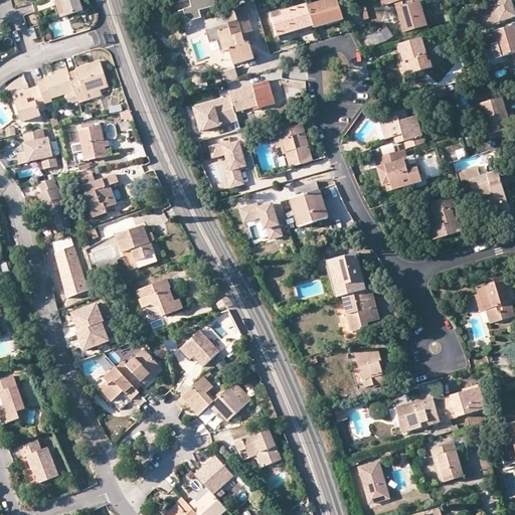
[(54,0),(60,15),(65,14),(60,0),(54,0)]
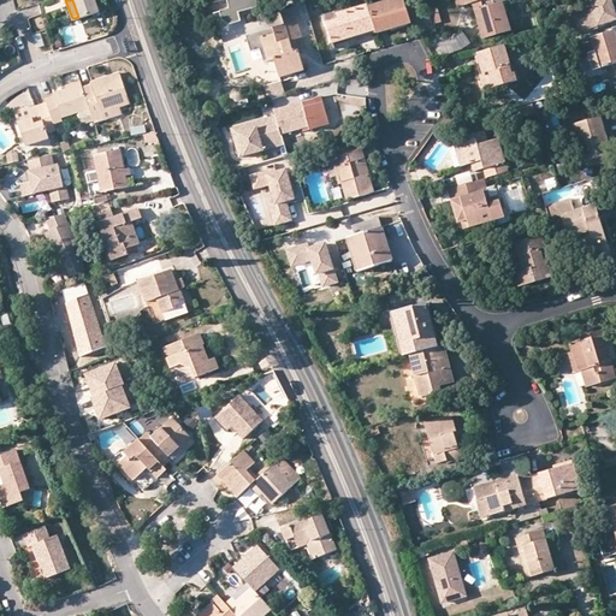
[(72,0),(78,17),(80,19),(101,12),(96,0),(72,0)]
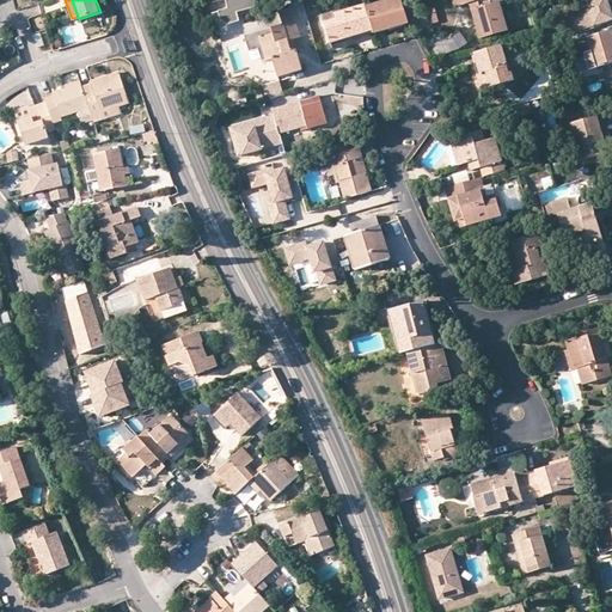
[(257,5),(256,0),(226,0),(227,7),(219,10),(222,19),(227,23),(239,19),(237,11),(257,5)]
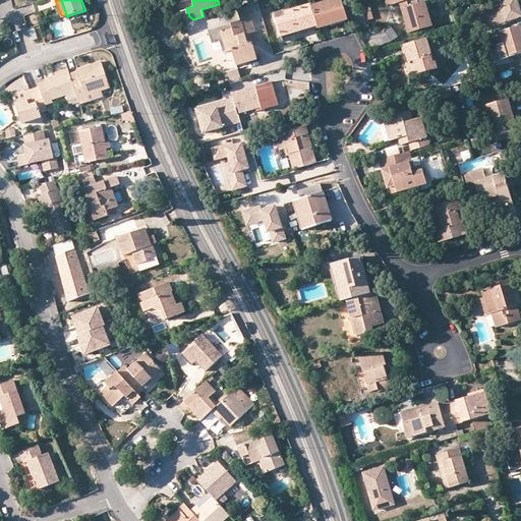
[(331,0),(312,6),(319,24),(320,29),(348,19),(342,0),(331,0)]
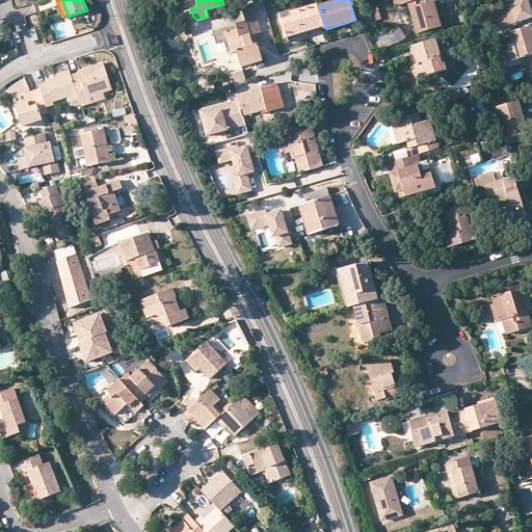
[(399,0),(401,4),(409,2),(418,33),(442,27),(435,1),(428,3),(426,0),(399,0)]
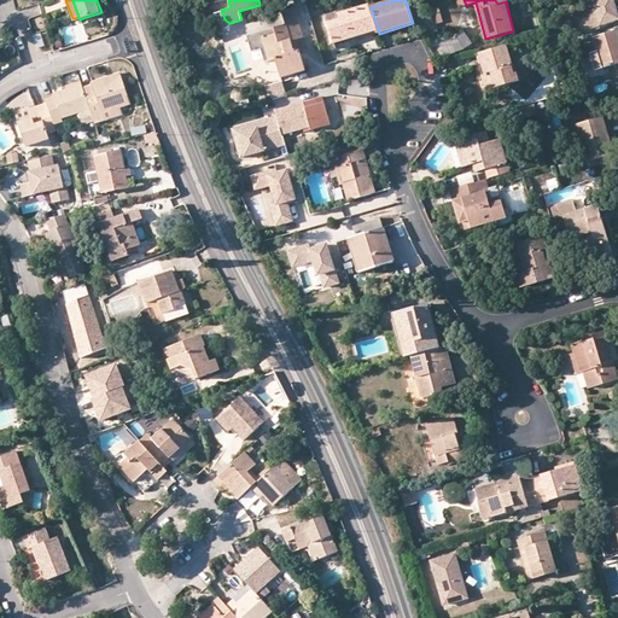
[(617,1),(617,0),(593,0),(594,5),(571,13),(577,34),(617,21),(617,3),(617,1)]
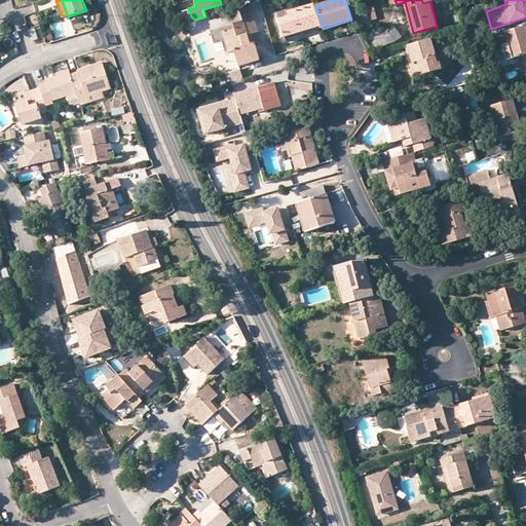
[(315,4),(289,11),(290,16),(279,20),(284,36),(322,25),(315,6),(315,4)]
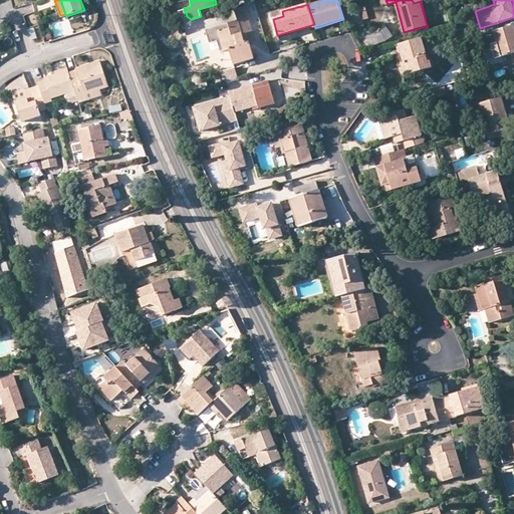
[(369,19),(365,5),(359,7),(363,20),(369,19)]
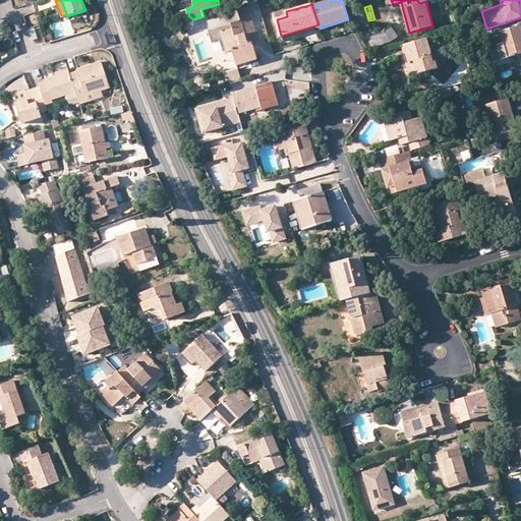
[(240,20),(231,23),(232,29),(220,32),(223,41),(226,51),(233,49),(238,65),(257,58),(253,43),(250,43),(248,44),(245,35),(248,34),(255,32),(247,7),(237,10),(240,20)]
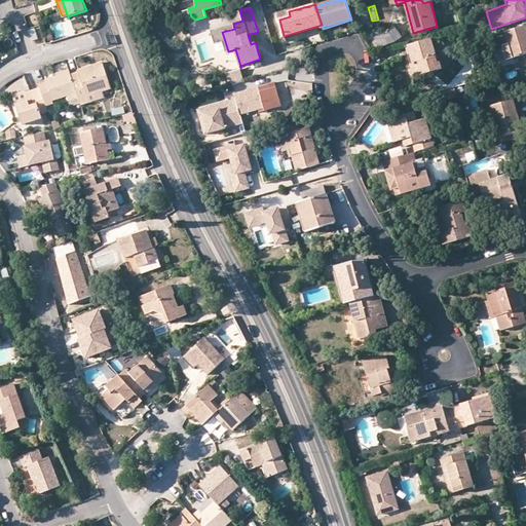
[(60,23),(53,25),(57,37),(64,35),(60,23)]
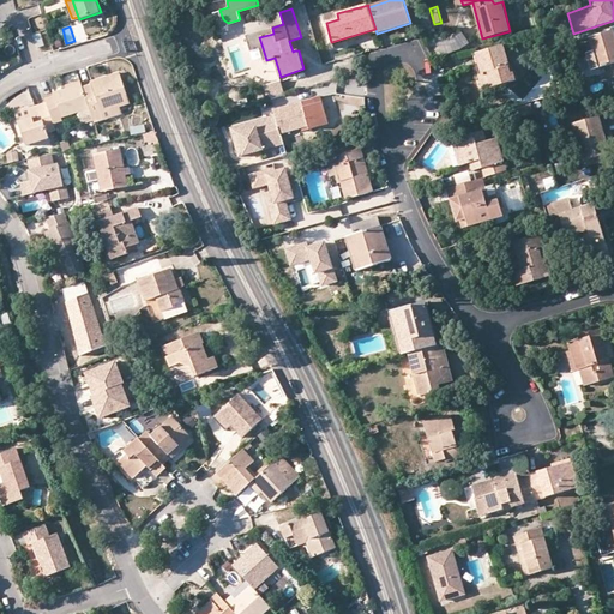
[(254,50),(263,48),(259,37),(274,34),(272,28),(251,35),(254,50)]
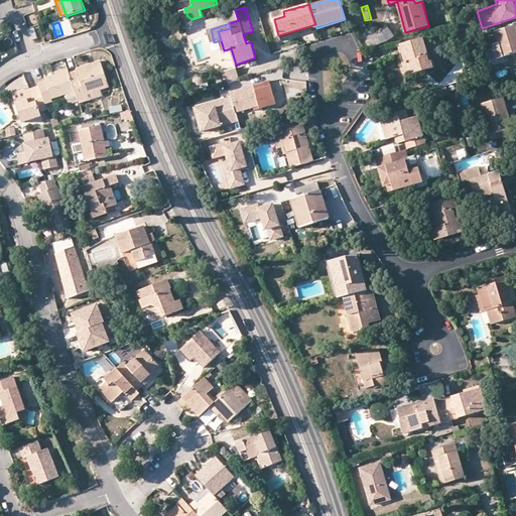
[(515,25),(496,31),(499,42),(494,44),(498,57),(515,51),(515,25)]
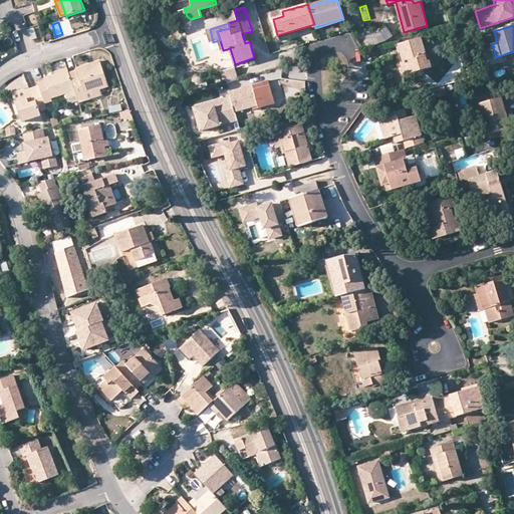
[(37,39),(34,29),(27,31),(31,41),(37,39)]
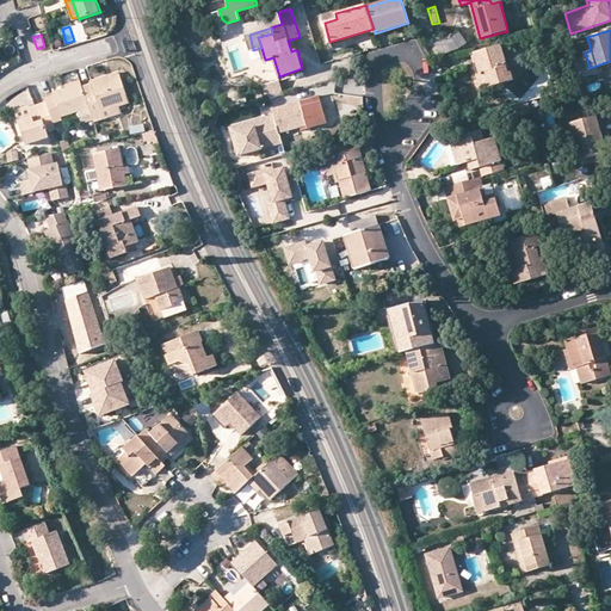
[(460,36),(434,44),(438,56),(463,47),(460,36)]
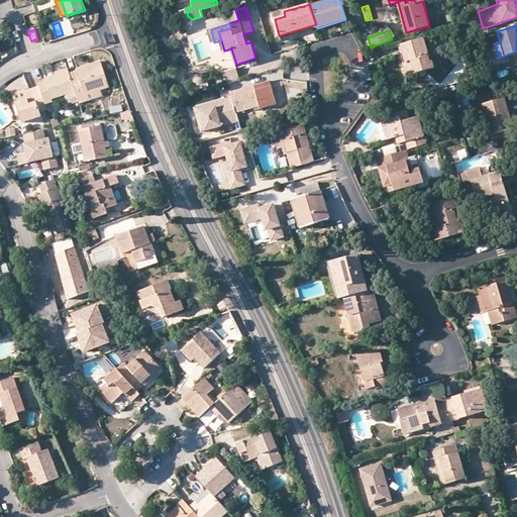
[(401,44),(407,63),(410,75),(424,71),(422,65),(431,63),(423,38),(401,44)]
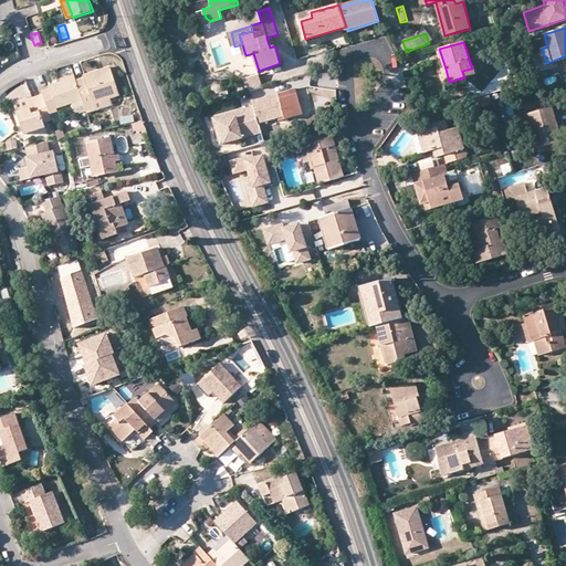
[(76,81),(83,100),(87,113),(95,111),(94,104),(112,98),(121,95),(112,67),(84,76),(85,77),(76,81)]
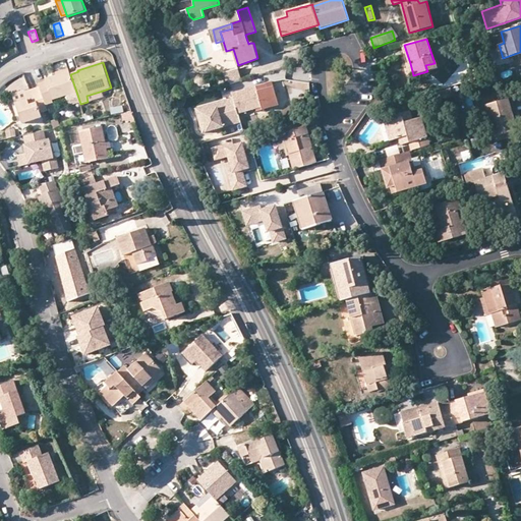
[(224,72),(228,84),(242,80),(238,68),(224,72)]
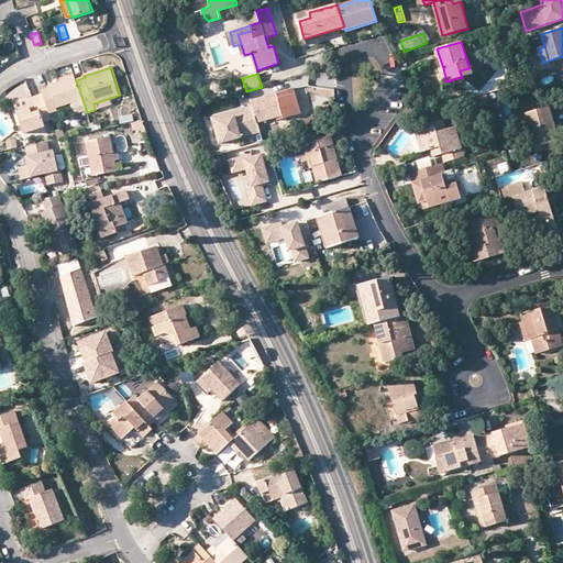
[(43,95),(50,113),(58,111),(57,108),(83,99),(76,80),(75,77),(50,86),(51,89),(42,91),(43,95)]
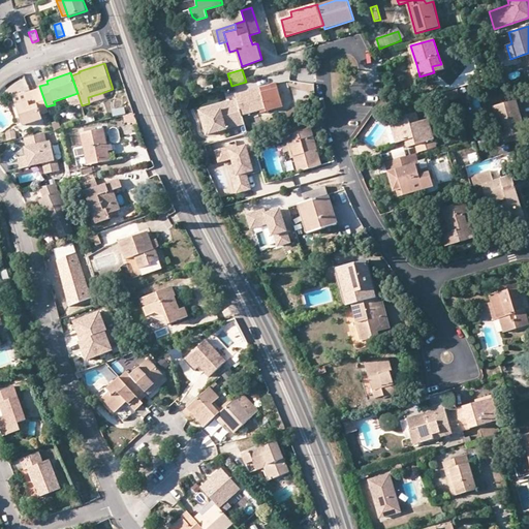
[(269,86),(236,95),(242,116),(266,109),(266,112),(280,107),(275,89),(270,91),(269,86)]
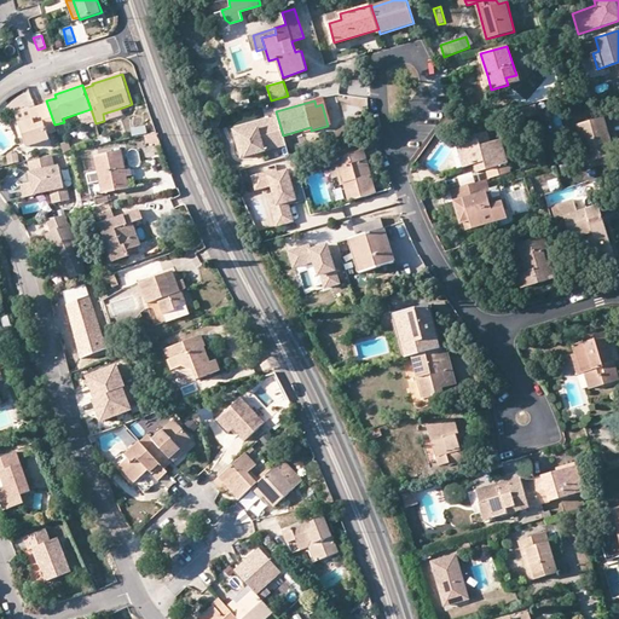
[(55,125),(47,104),(32,110),(32,114),(34,119),(19,123),(28,146),(51,139),(48,129),(56,127),(55,125)]
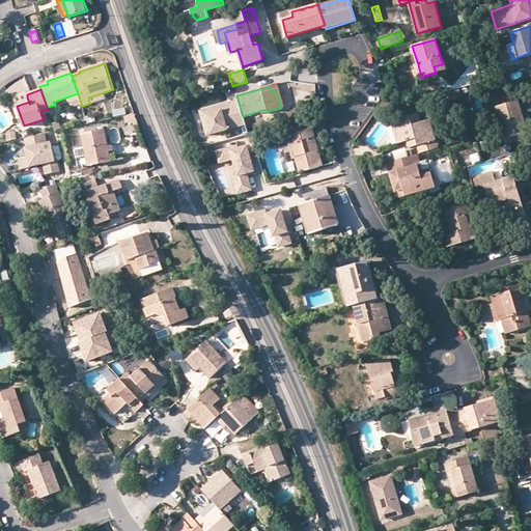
[(107,98),(105,92),(88,98),(89,104),(107,98)]
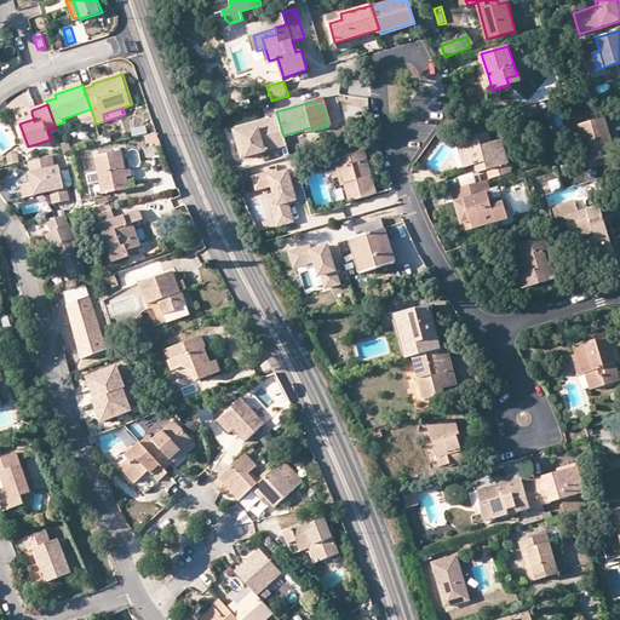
[(18,119),(19,124),(34,119),(32,114),(18,119)]
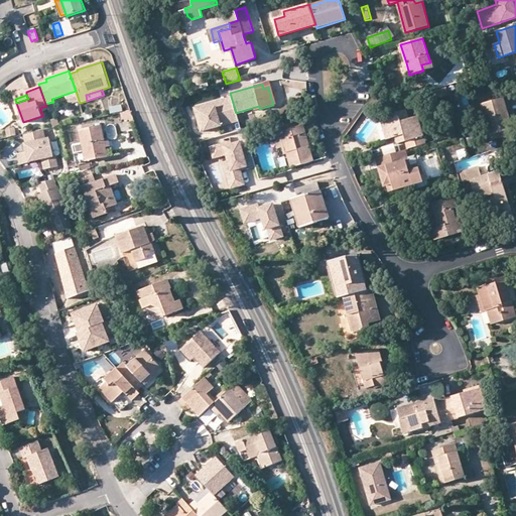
[(236,114),(230,96),(192,107),(200,130),(238,119),(236,113),(236,114)]
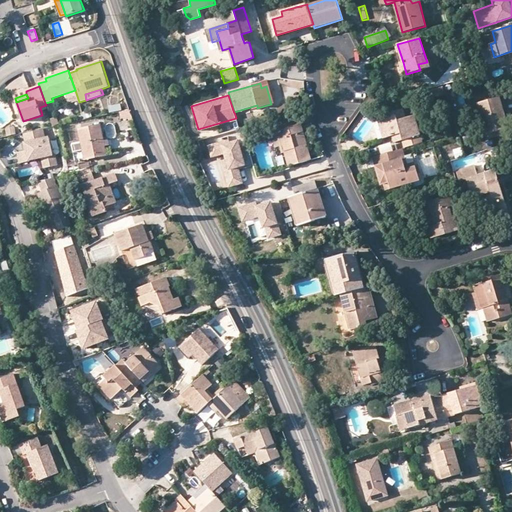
[(288,109),(301,105),(298,95),(290,98),(286,102),(288,109)]
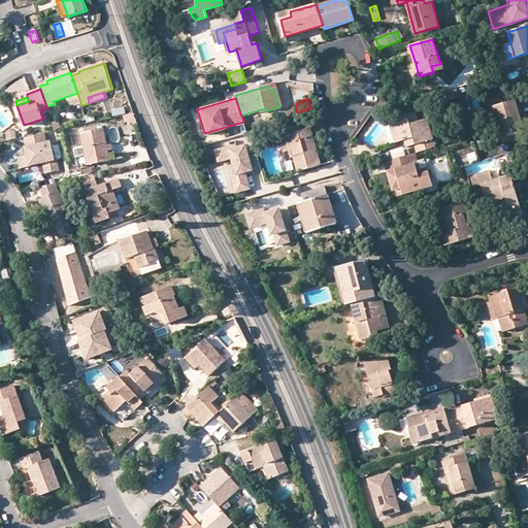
[(372,113),(393,106),(382,100),(372,113)]
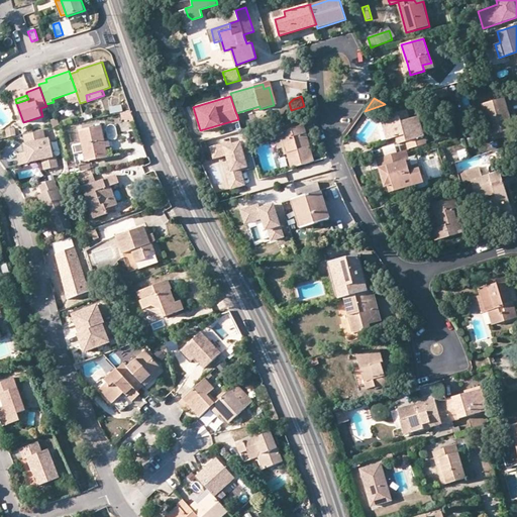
[(505,98),(483,104),(491,134),(513,128),(505,98)]
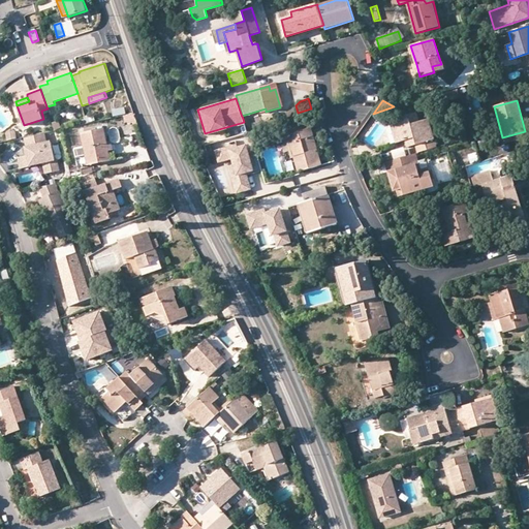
[(409,120),(392,125),(397,143),(405,139),(407,147),(416,145),(418,153),(436,148),(428,119),(410,124),(409,120)]
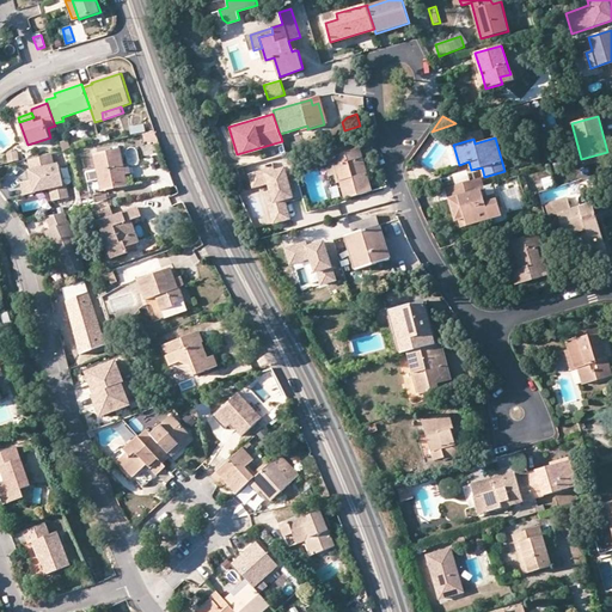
[(332,145),(336,154),(356,148),(354,139),(332,145)]
